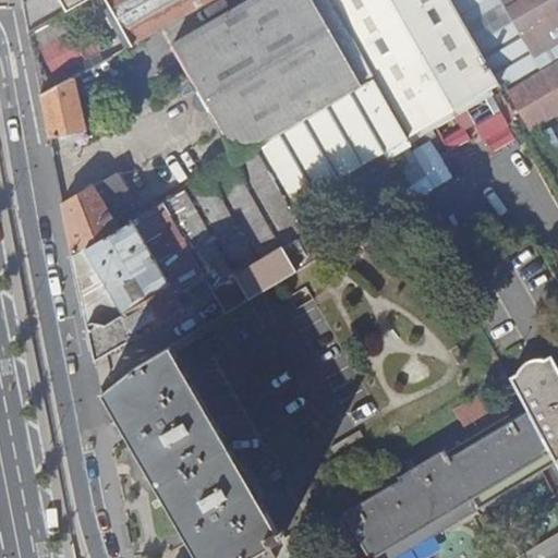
[(21,0),(27,32),(81,3),(81,1),(82,0),(21,0)]
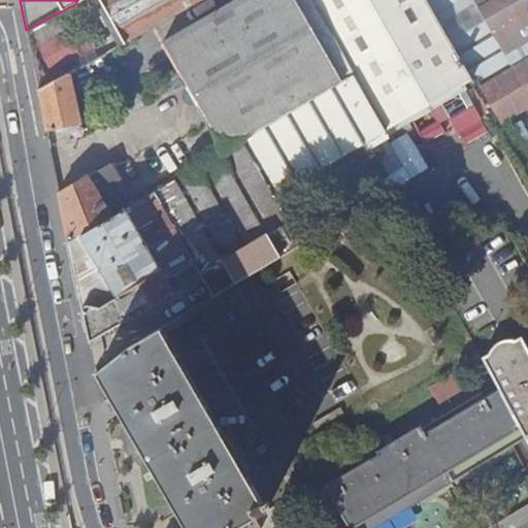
[(95,0),(120,45),(201,0),(95,0)]
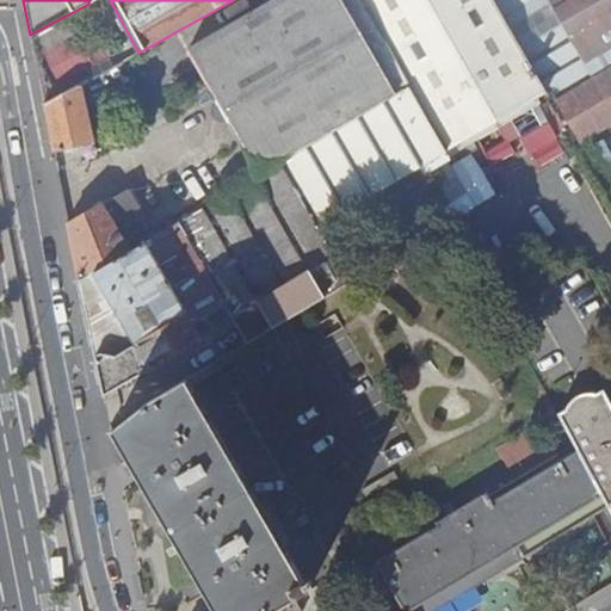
[(366,6),(362,0),(275,0),(186,50),(258,173),(281,160),(411,84),(366,6)]
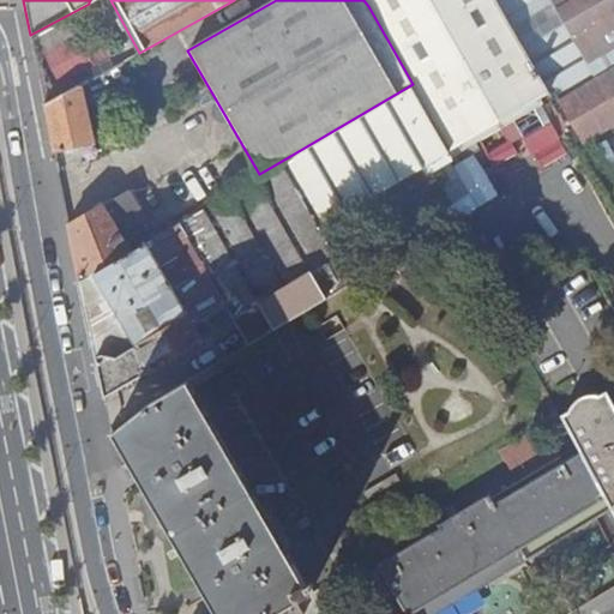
[(494,0),(363,0),(368,6),(413,84),(282,161),(319,224),(397,180),(447,150),(548,91),(494,0)]
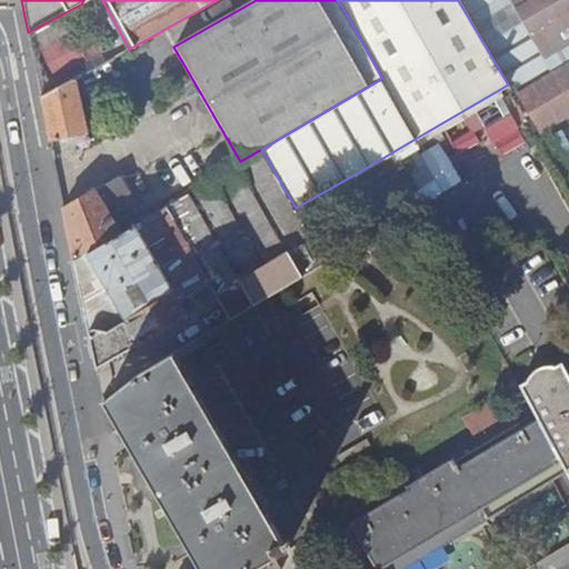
[(458,0),(508,85),(510,83),(517,93),(553,72),(512,0),(458,0)]
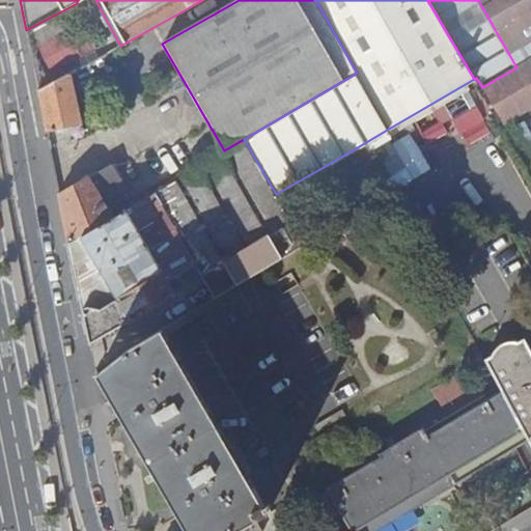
[(530,0),(478,0),(516,67),(482,87),(503,123),(530,107),(530,0)]
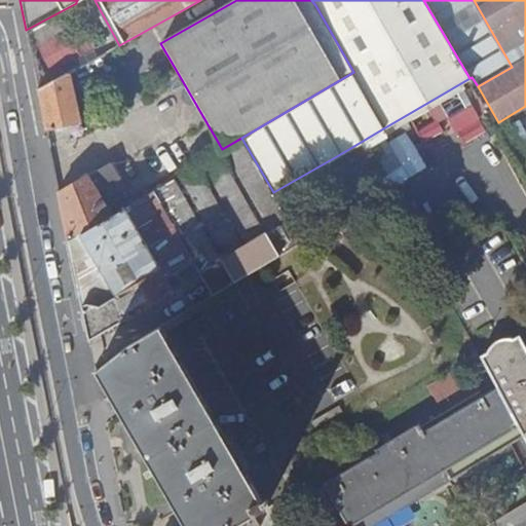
[(67,73),(38,88),(46,129),(79,121),(68,74),(67,73)]
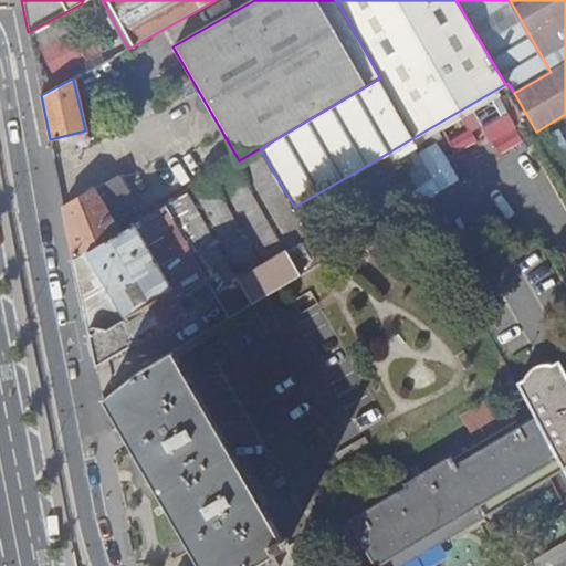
[(427,197),(462,176),(441,142),(406,163),(427,197)]
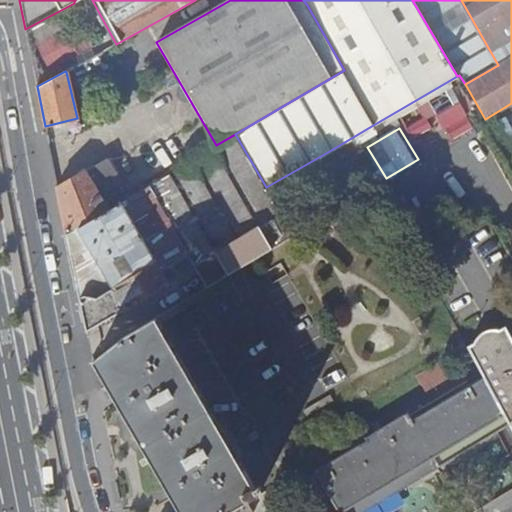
[(107,209),(66,233),(73,268),(85,331),(167,282),(179,301),(272,248),(294,235),(266,187),(235,134),(216,145),(107,209)]
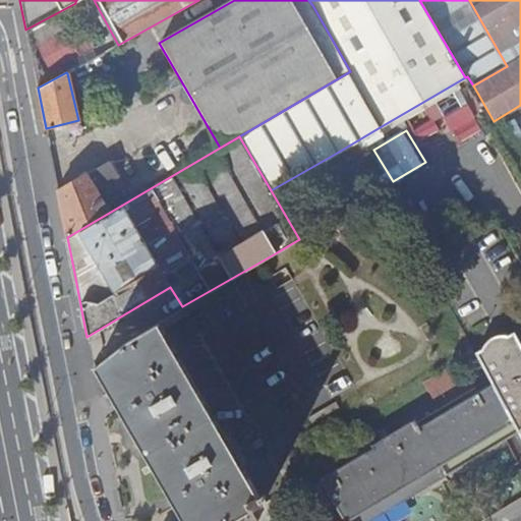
[(87,172),(57,188),(62,215),(67,237),(109,213),(87,172)]
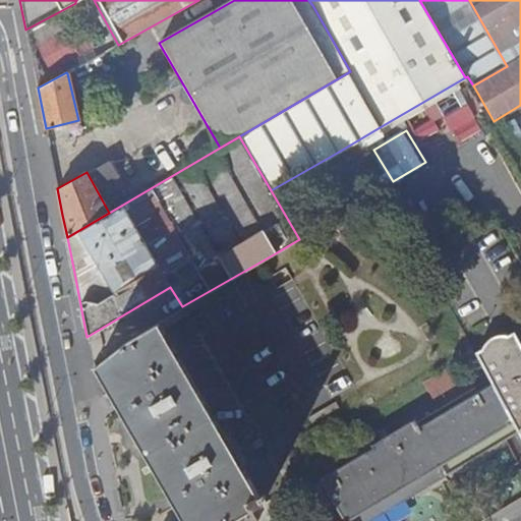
[(277,252),(182,306),(129,338),(95,367),(181,520),(229,520),(261,503),(259,501),(267,497),(265,494),(258,498),(250,484),(277,470),(262,443),(307,416),(310,422),(338,406),(335,400),(355,389),(277,252)]
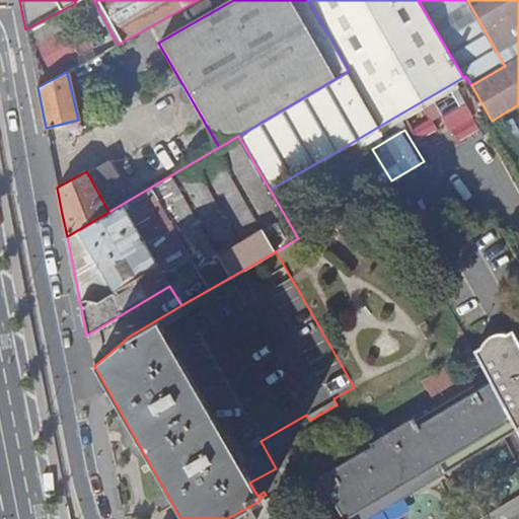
[(518,350),(513,340),(509,331),(504,334),(500,332),(494,332),(491,334),(487,336),(482,339),(478,342),(476,348),(475,353),(475,358),(477,362),(487,380),(515,431),(518,437),(518,350)]
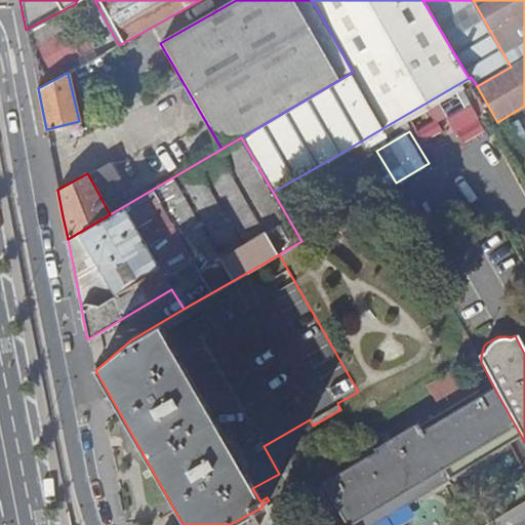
[(346,524),(369,524),(510,443),(521,436),(492,385),(479,392),(419,428),(414,419),(371,444),(376,452),(322,484),(346,524)]
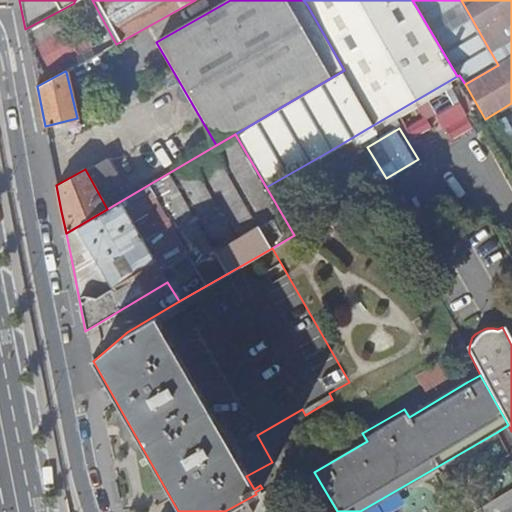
[(225,511),(250,511),(272,500),(265,489),(256,494),(225,511)]
